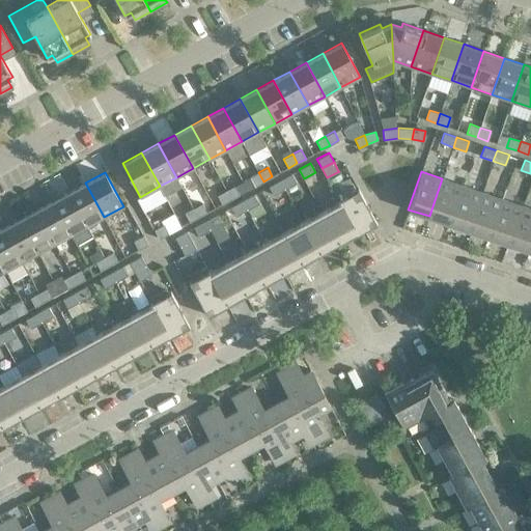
[(263,182),(258,172),(250,177),(255,186),(263,182)]
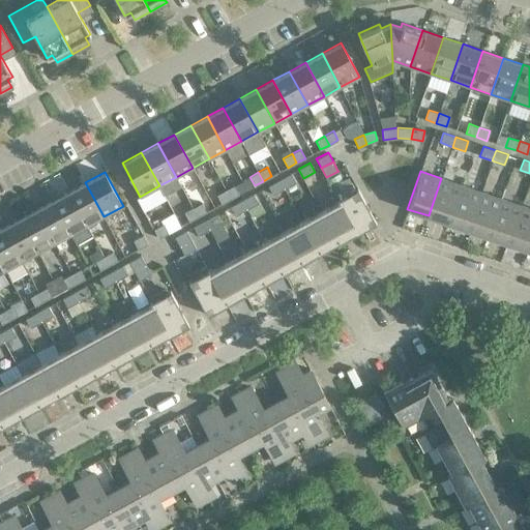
[(296,182),(291,173),(280,179),(285,188),(296,182)]
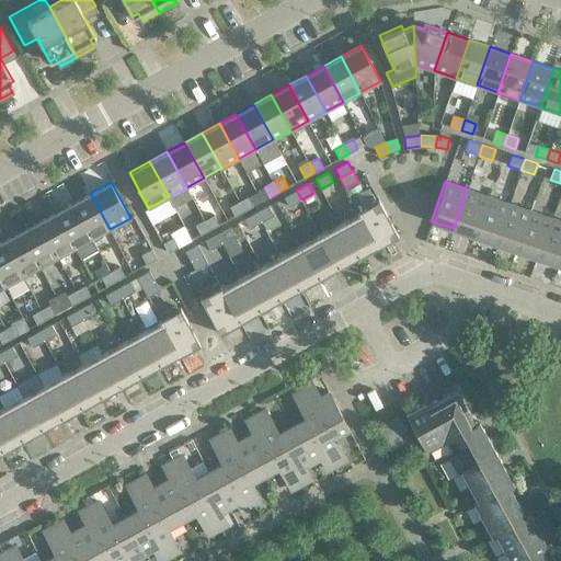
[(489,196),(467,189),(454,228),(474,236),(489,196)]
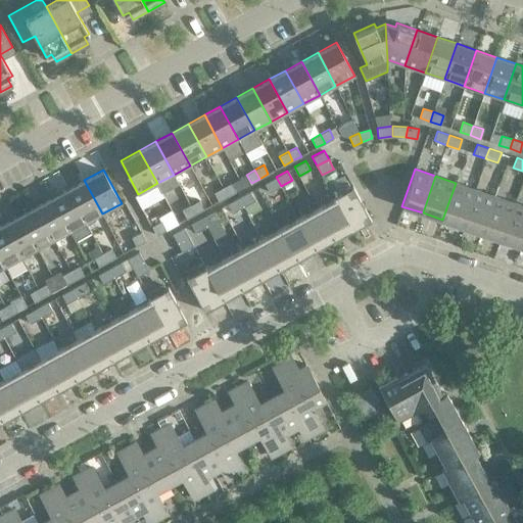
[(281,186),(276,177),(265,183),(270,192),(281,186)]
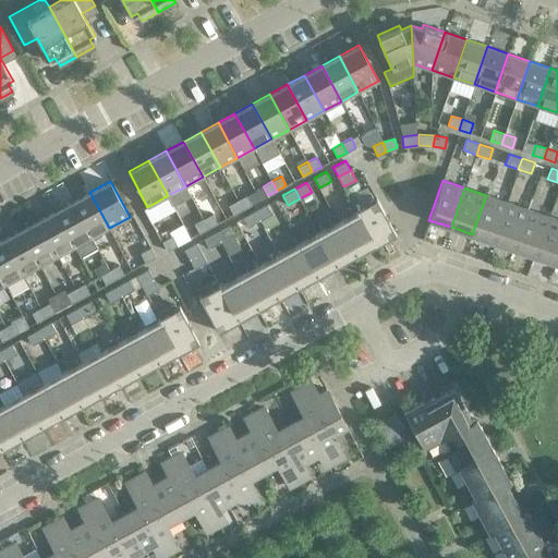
[(109,228),(89,192),(72,202),(92,238),(109,228)]
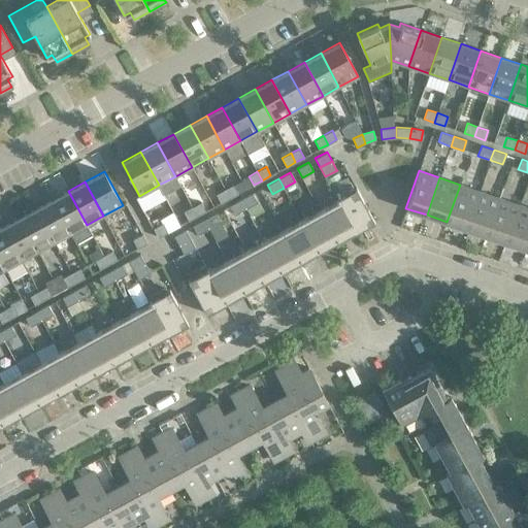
[(233,185),(225,189),(230,198),(238,193),(233,185)]
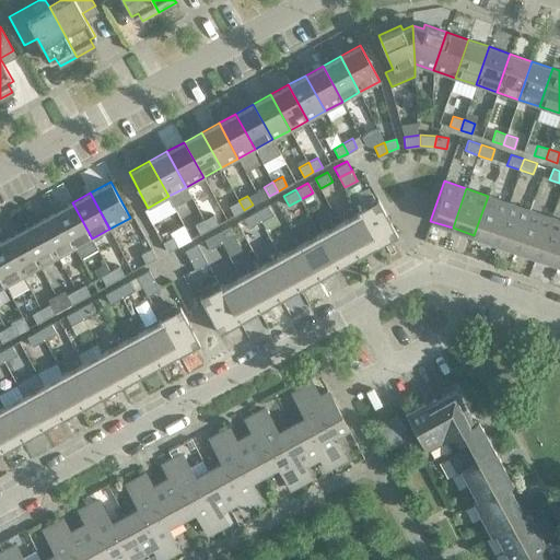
[(509,202),(488,196),(474,235),(494,243),(509,202)]
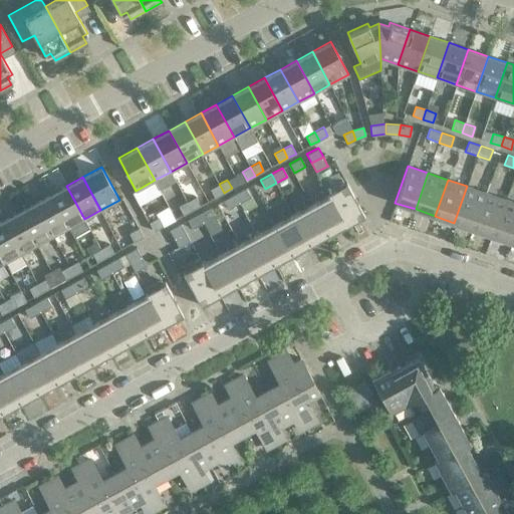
[(364,215),(346,182),(327,193),(327,195),(329,195),(345,225),(364,215)]
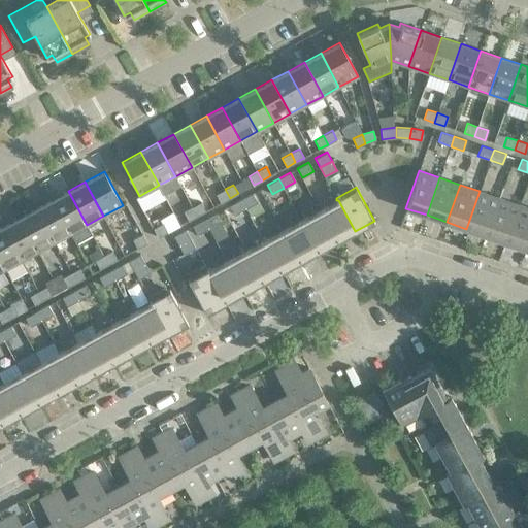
[(230,198),(225,189),(216,194),(221,203),(230,198)]
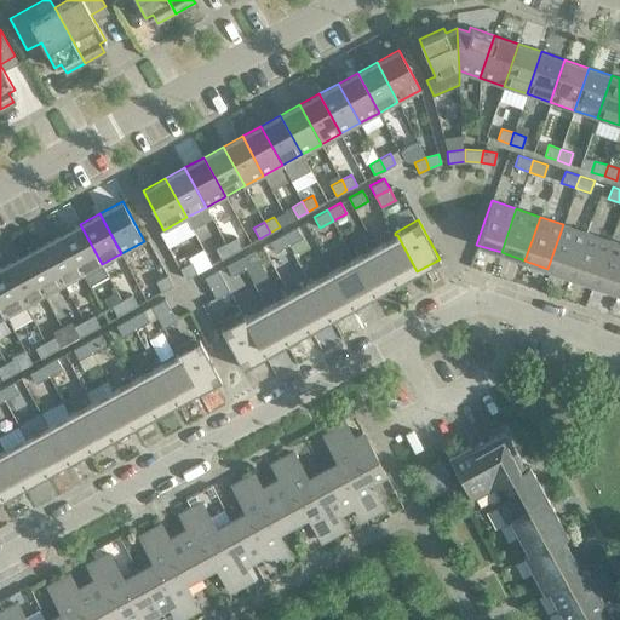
[(108,275),(102,264),(80,224),(62,235),(82,274),(90,286),(108,275)]
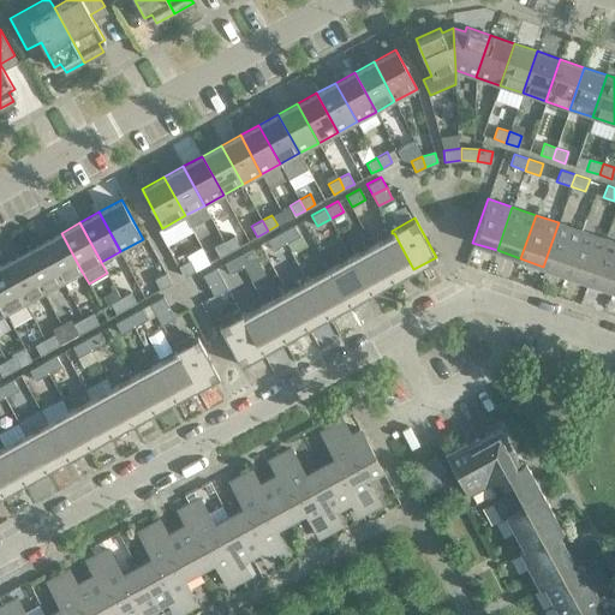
[(581,231),(559,222),(543,267),(567,274),(581,231)]
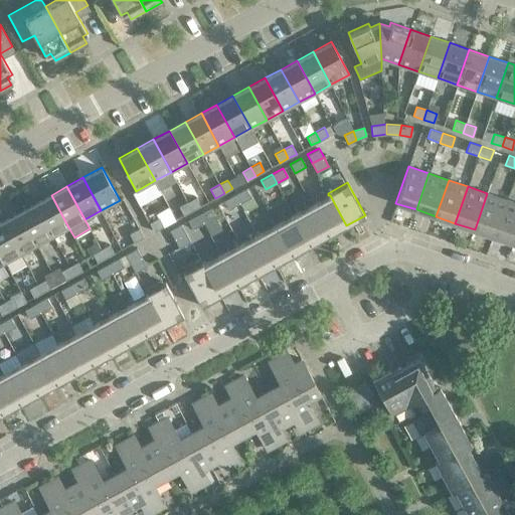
[(250,197),(245,188),(234,194),(239,203),(250,197)]
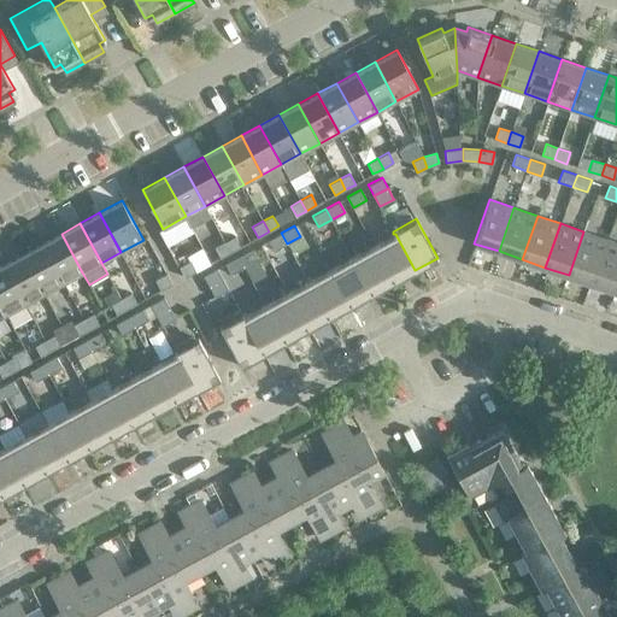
[(607,239),(583,231),(569,275),(592,283),(607,239)]
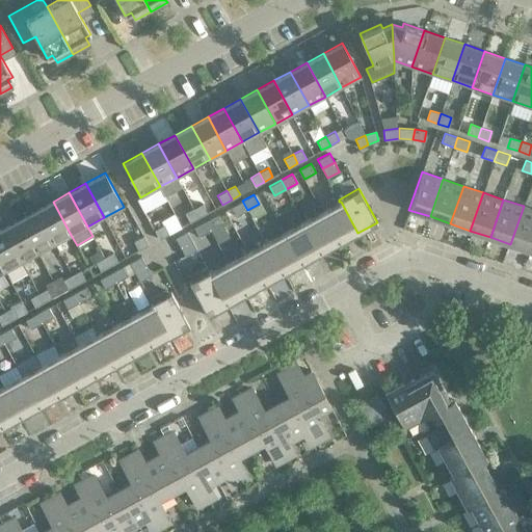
[(247,210),(242,201),(231,207),(236,216),(247,210)]
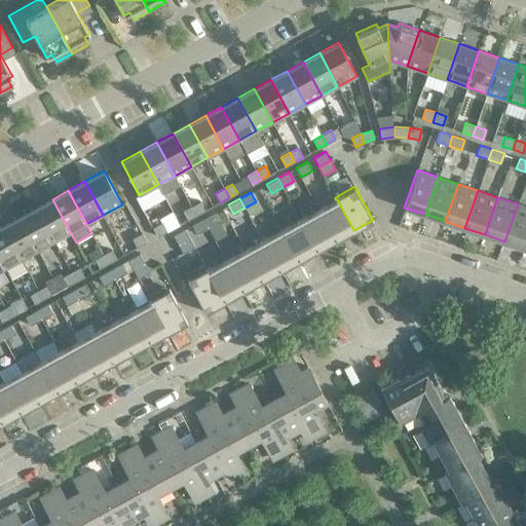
[(70,232),(52,199),(36,208),(54,241),(70,232)]
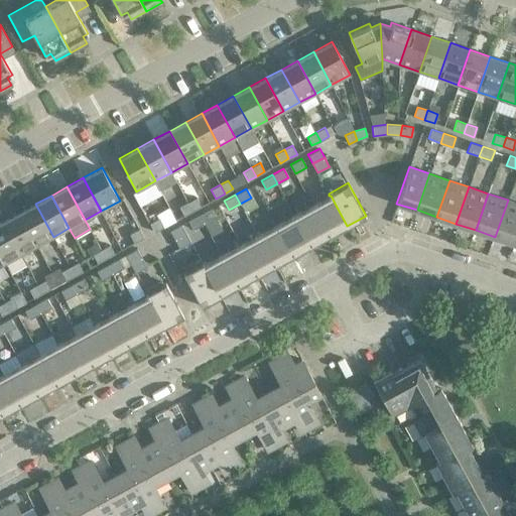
[(331,196),(329,196),(312,206),(330,236),(347,226),(331,196)]
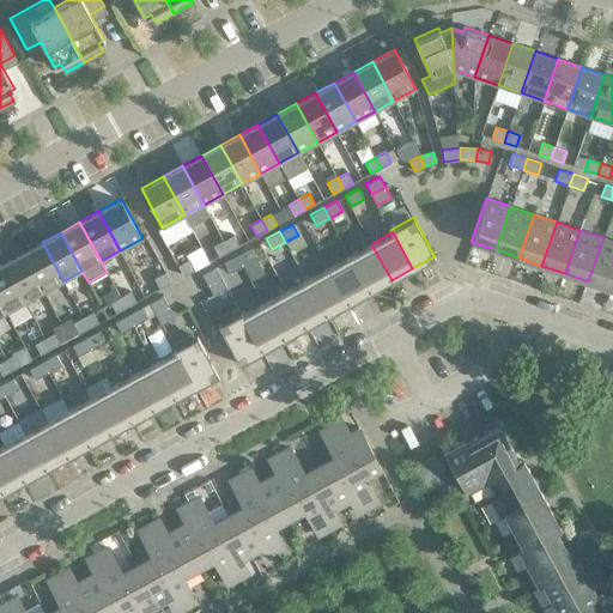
[(234,235),(223,240),(229,250),(238,246),(234,235)]
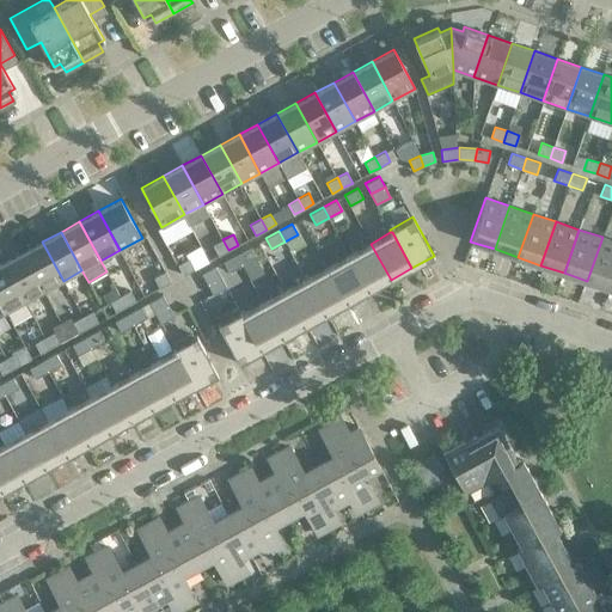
[(611,285),(611,240),(603,237),(587,281),(611,289),(611,285)]
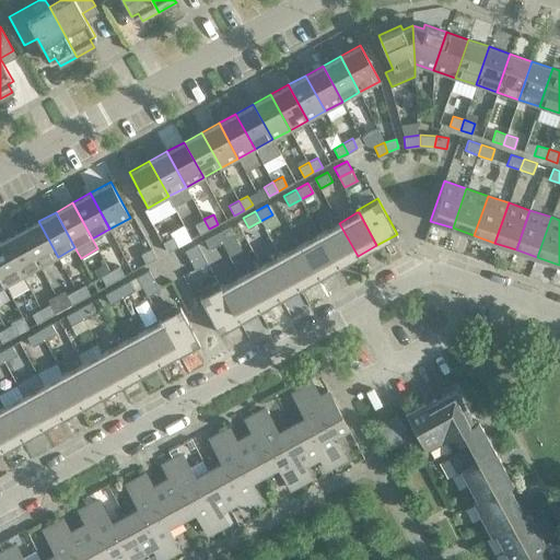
[(209,229),(203,219),(195,224),(200,234),(209,229)]
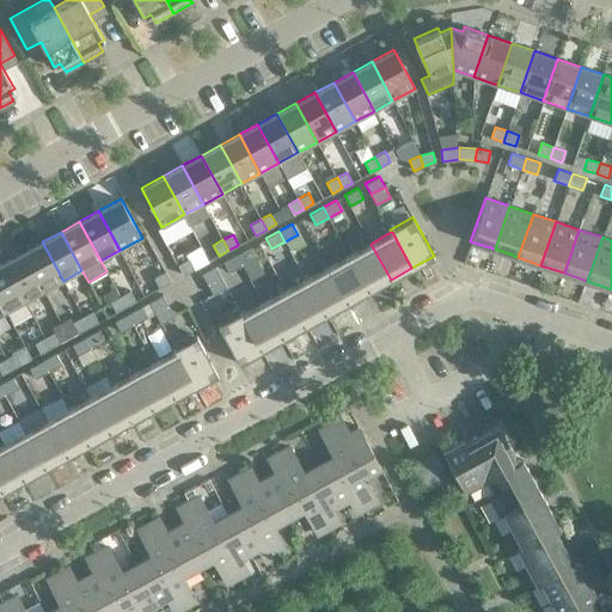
[(63,281),(42,242),(23,252),(44,292),(63,281)]
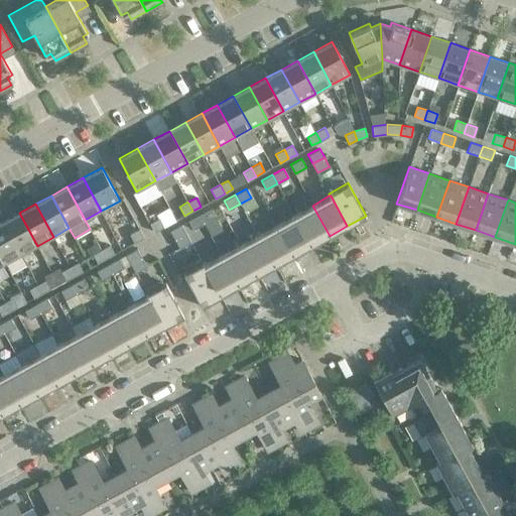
[(330,236),(312,206),(294,215),(311,246),(330,236)]
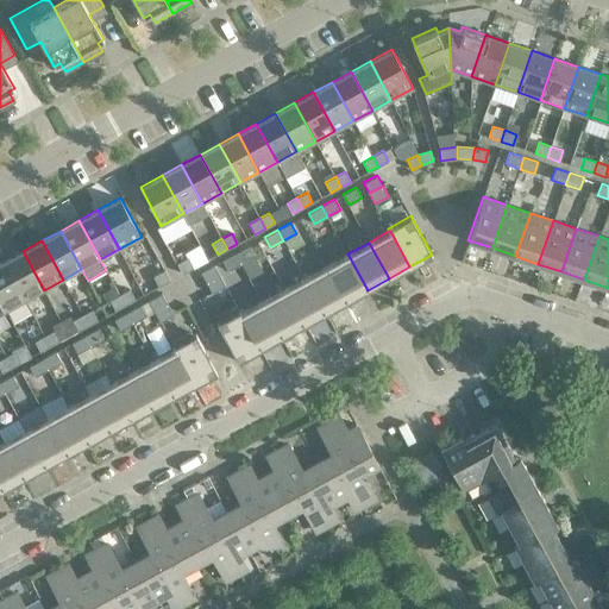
[(255,256),(249,245),(236,252),(242,263),(255,256)]
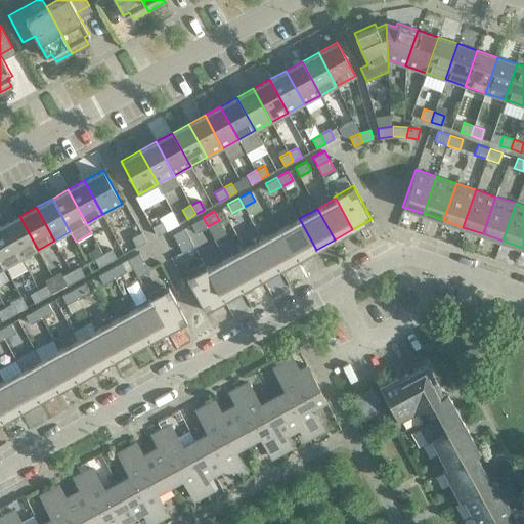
[(38,250),(19,216),(3,225),(22,258),(38,250)]
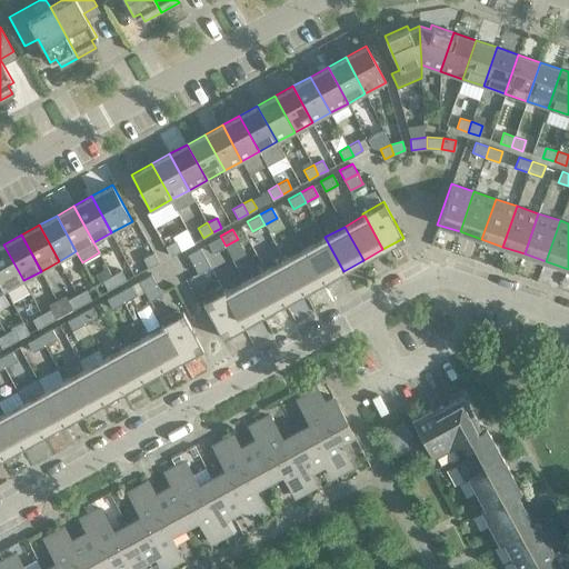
[(226,246),(220,236),(207,243),(212,253),(226,246)]
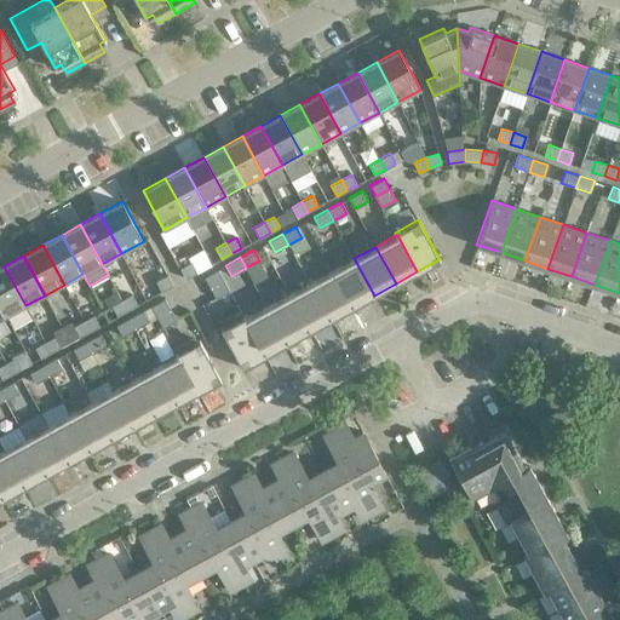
[(374,296),(354,258),(332,270),(351,308),(374,296)]
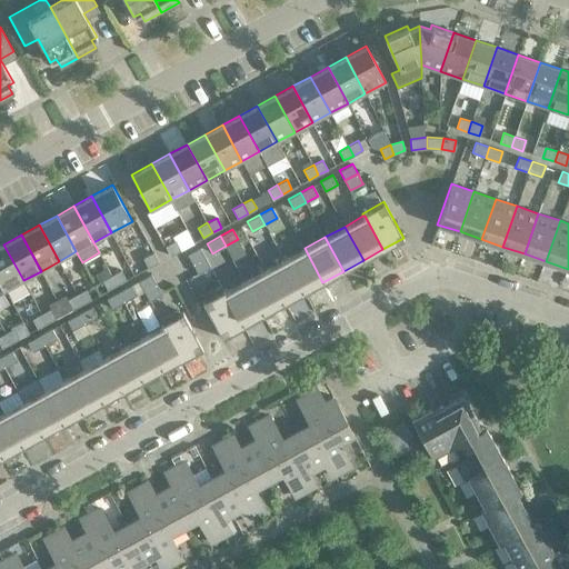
[(176,240),(165,246),(170,256),(181,250),(176,240)]
